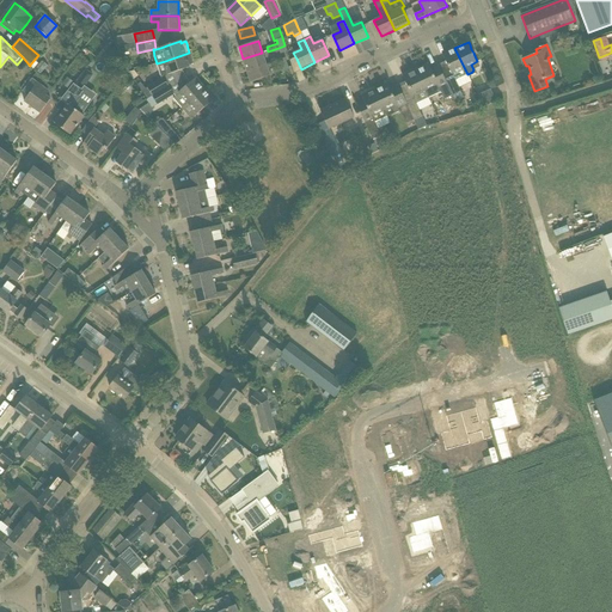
[(454,48),(441,54),(444,56),(446,61),(450,71),(442,74),(452,96),(453,96),(461,92),(459,87),(458,84),(456,80),(467,74),(454,48)]
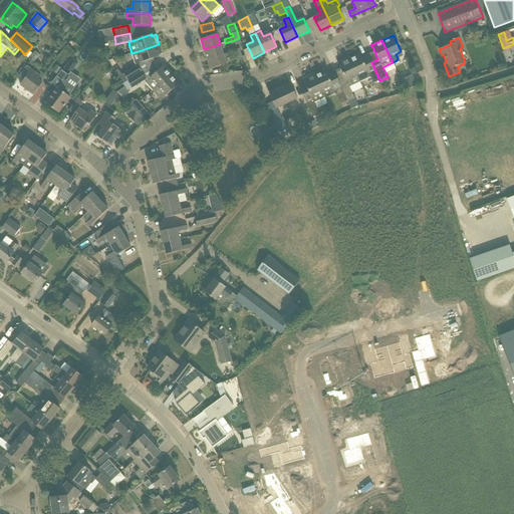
[(122,74),(119,76),(124,83),(144,72),(146,70),(144,62),(153,59),(159,57),(159,55),(163,54),(159,44),(139,51),(142,61),(135,63),(137,66),(122,74)]
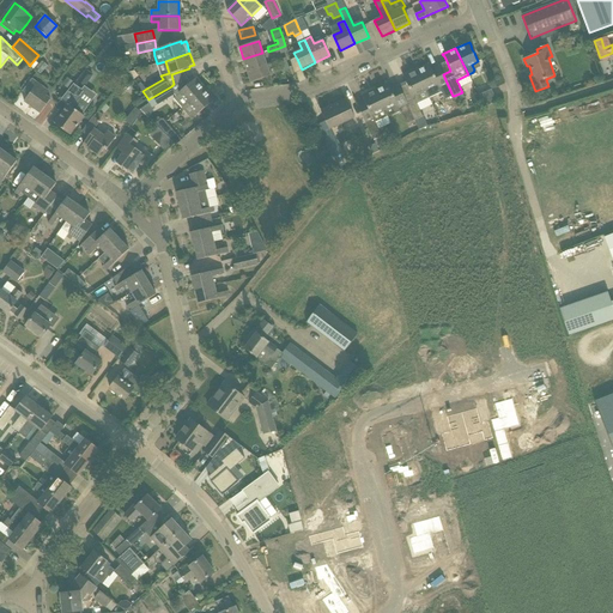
[(262,53),(243,59),(247,71),(266,65),(262,53)]
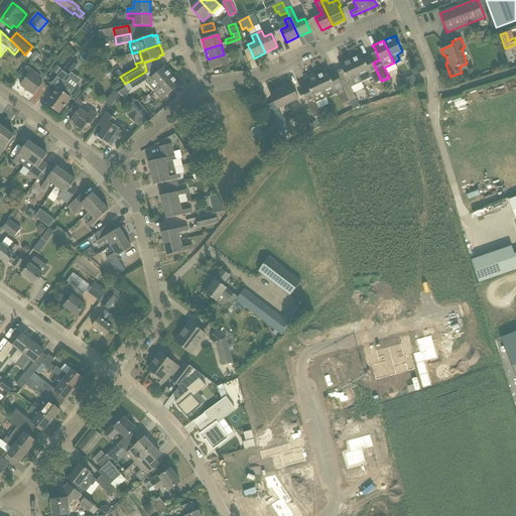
[(235,51),(238,60),(244,58),(242,52),(241,53),(240,49),(235,51)]
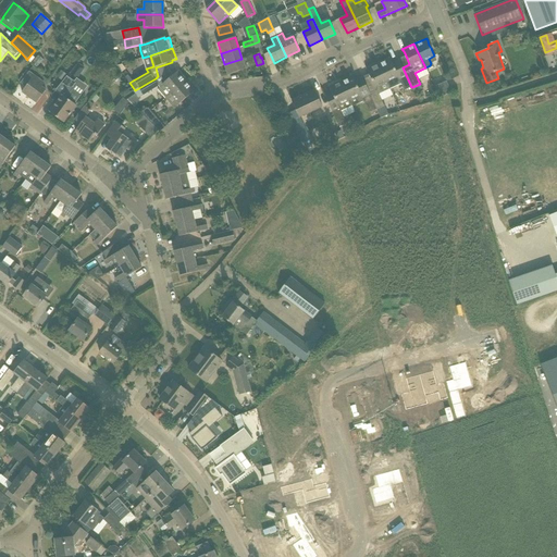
[(401,84),(405,90),(411,87),(403,67),(400,63),(393,66),(390,58),(378,64),(391,89),(401,84)]
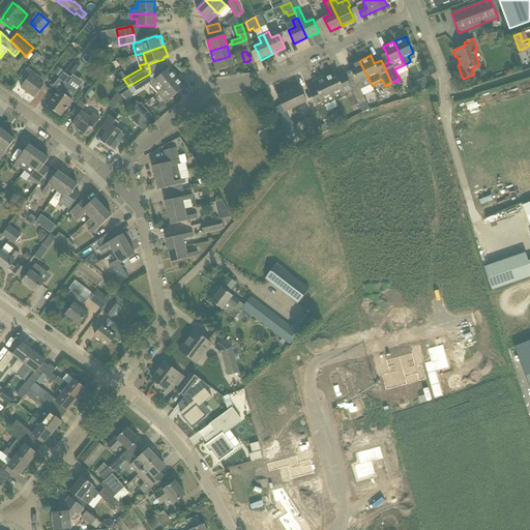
[(230,56),(213,61),(216,71),(234,65),(230,56)]
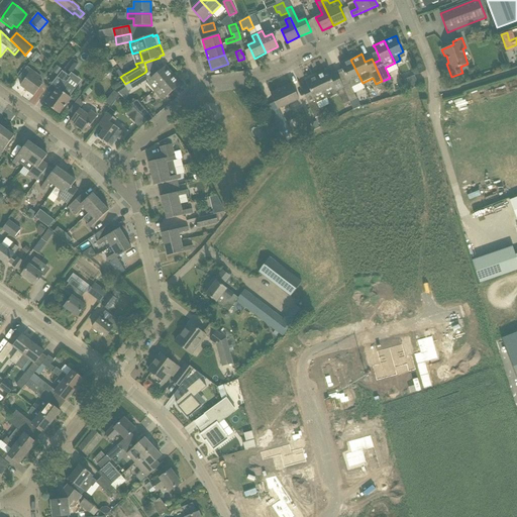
[(67,68),(66,69),(72,74),(74,71),(79,64),(79,63),(73,59),(67,68)]
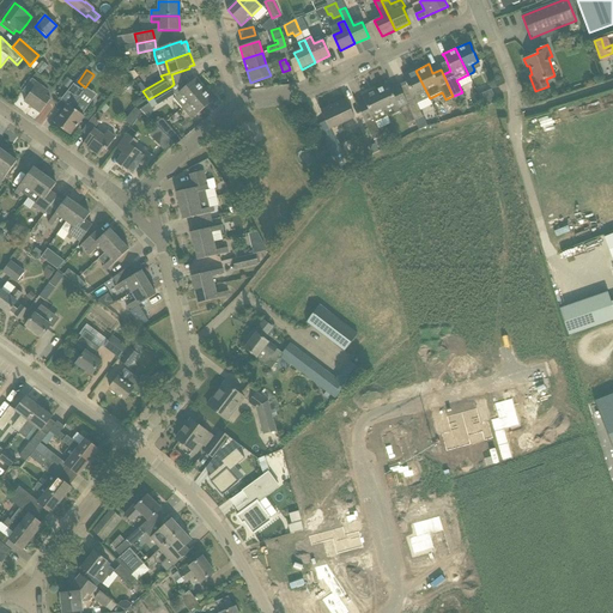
[(114,79),(126,82),(127,72),(116,71),(114,79)]
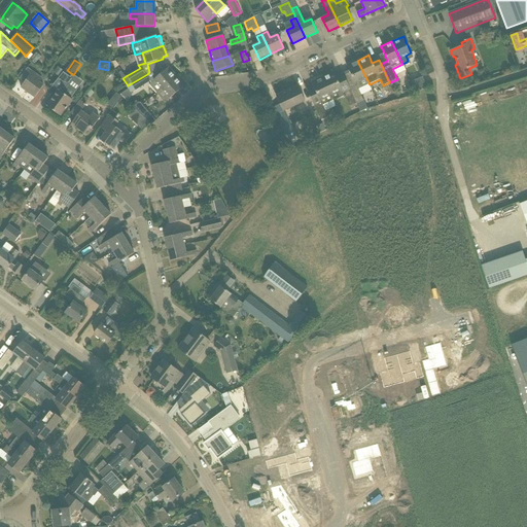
[(344,75),(356,103),(361,101),(363,100),(358,90),(370,84),(357,61),(347,66),(350,72),(344,75)]
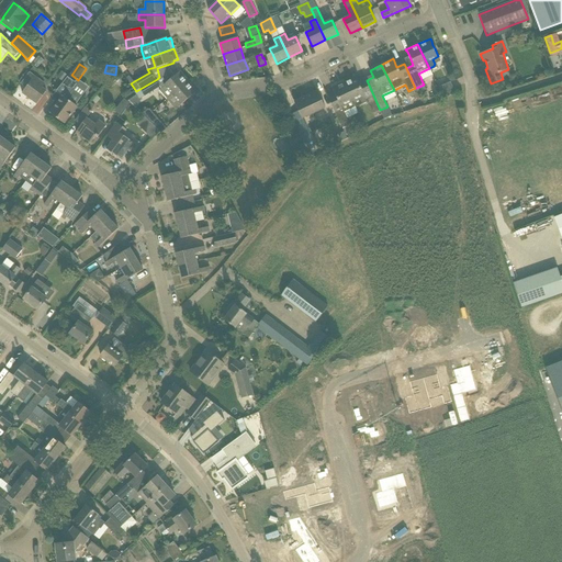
[(62,71),(57,78),(63,82),(67,76),(62,71)]
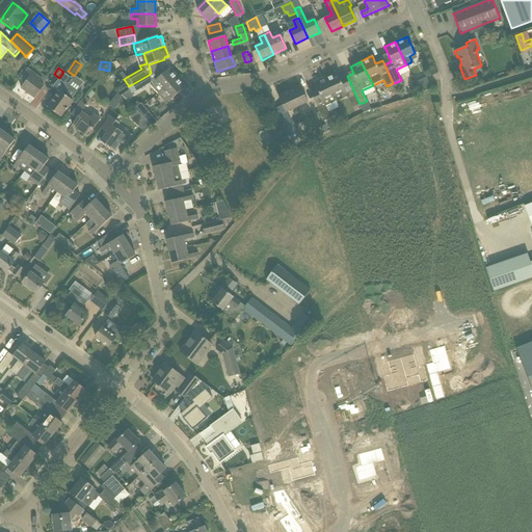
[(152,86),(158,95),(178,77),(170,68),(155,80),(157,82),(152,86)]
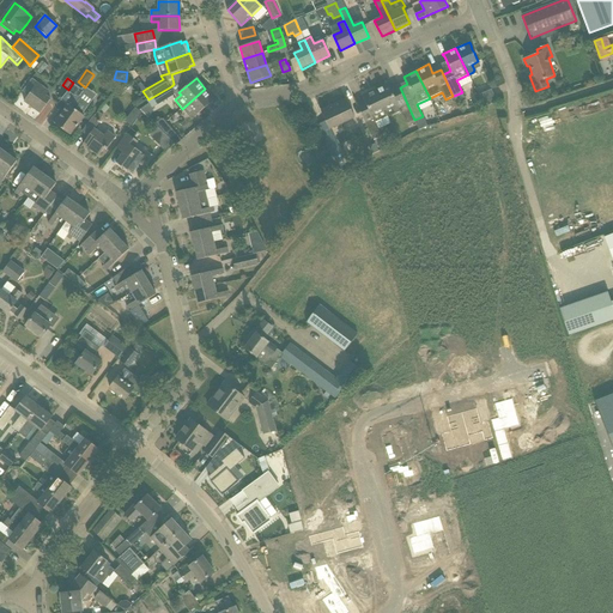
[(30,82),(23,91),(29,96),(24,102),(41,114),(48,104),(50,99),(46,96),(38,91),(42,86),(31,79),(30,82)]
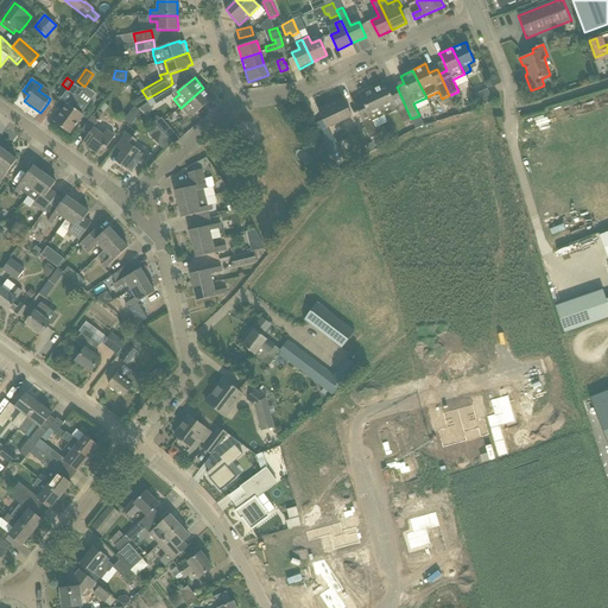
[(55,122),(69,134),(83,115),(81,114),(88,105),(78,99),(84,92),(74,83),(61,99),(68,105),(55,122)]
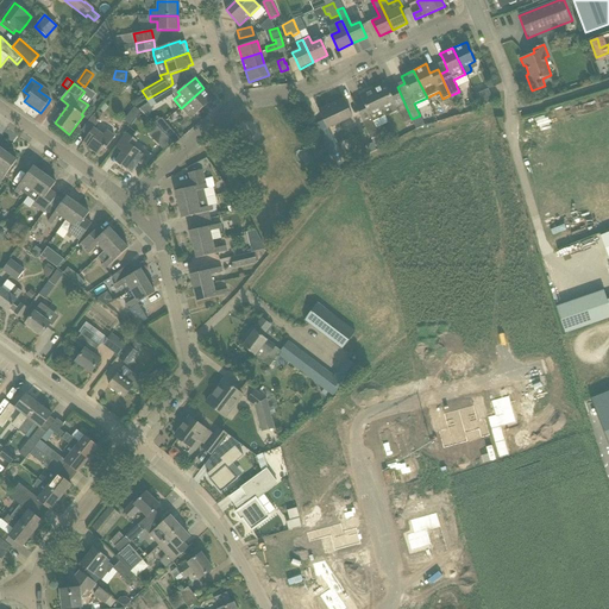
[(397,111),(403,124),(412,119),(397,87),(389,90),(385,83),(374,89),(383,110),(382,110),(384,117),(385,117),(397,111)]
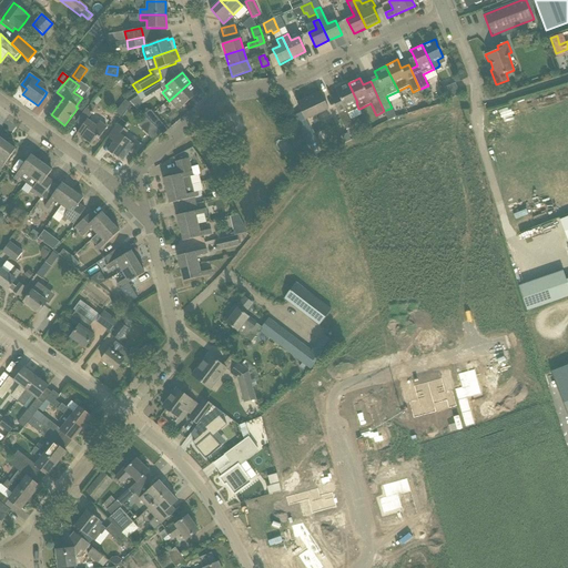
[(135,93),(140,101),(163,87),(159,80),(138,92),(135,93)]
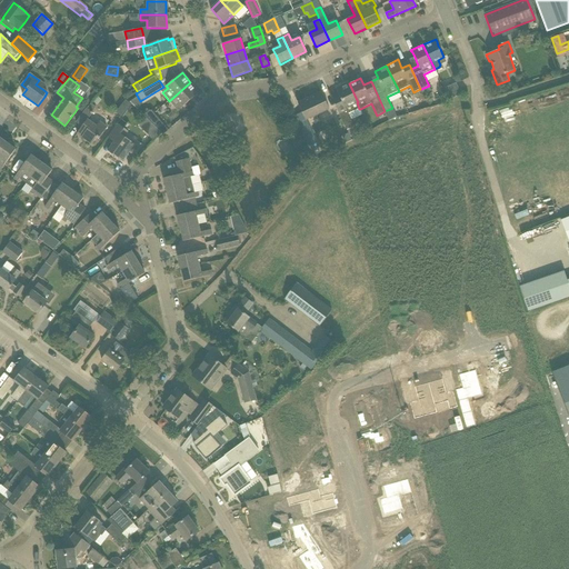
[(190,82),(175,96),(183,107),(199,92),(190,82)]
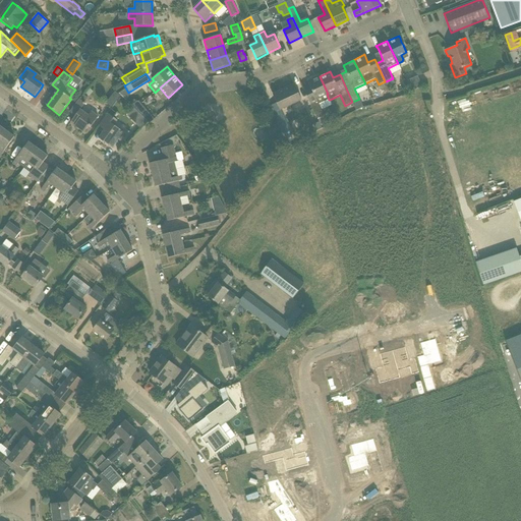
[(311,89),(304,92),(307,98),(317,119),(322,117),(325,116),(319,104),(329,100),(327,94),(328,94),(320,76),(307,81),(309,85),(311,89)]
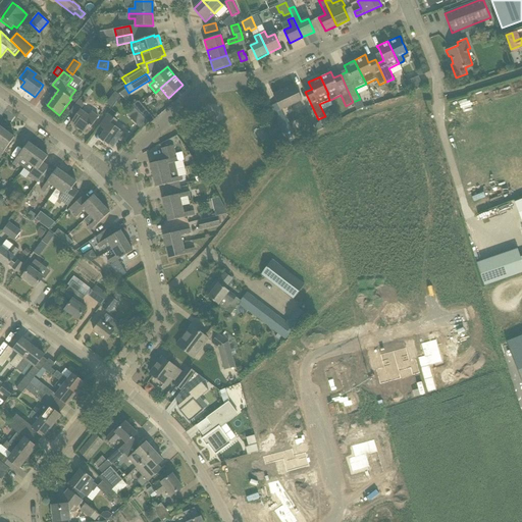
[(407,81),(412,92),(423,87),(418,76),(407,81)]
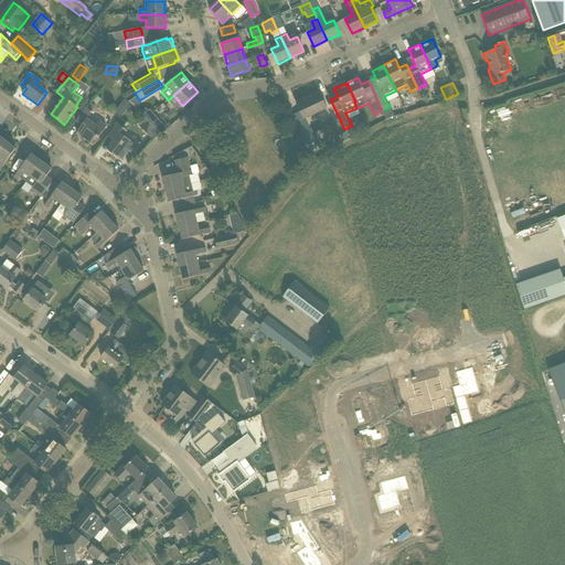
[(319,92),(307,97),(316,114),(327,108),(319,92)]
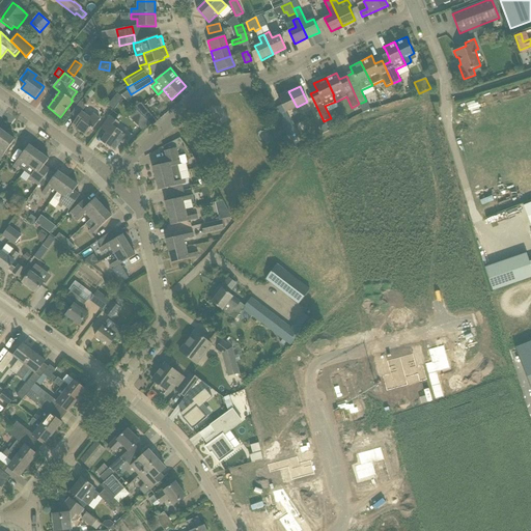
[(288,91),(278,96),(285,112),(297,107),(288,91)]
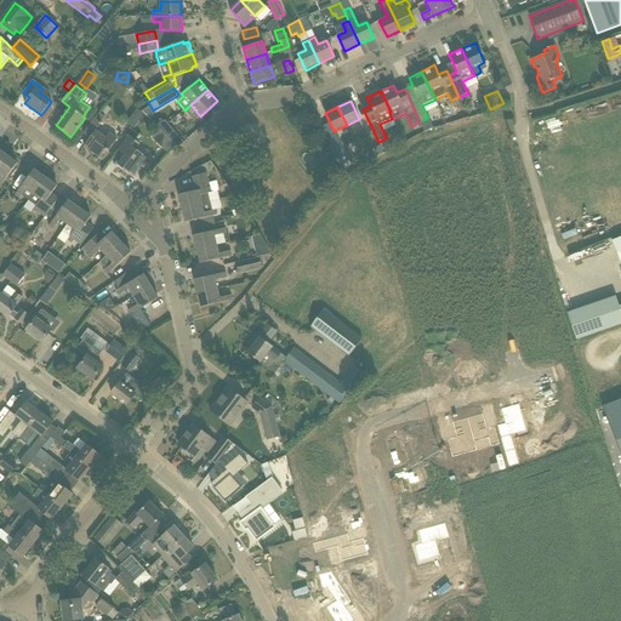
[(136,109),(132,115),(138,120),(143,114),(136,109)]
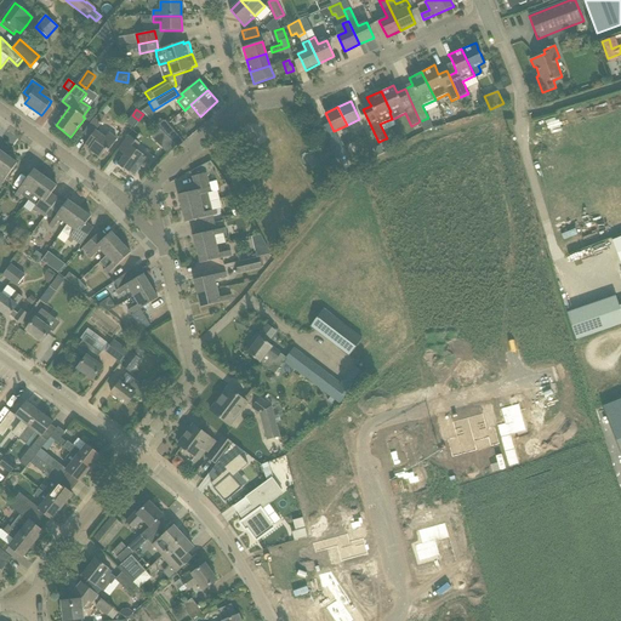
[(84,147),(101,158),(103,154),(107,157),(109,153),(108,152),(117,138),(109,132),(106,137),(96,130),(102,123),(101,121),(103,117),(100,113),(95,118),(83,134),(90,138),(84,147)]
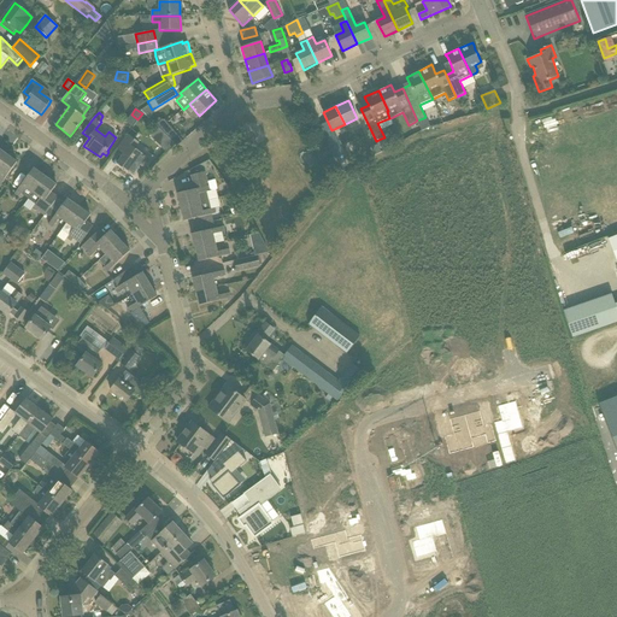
[(423,118),(417,121),(422,130),(430,127),(428,124),(424,122),(423,118)]
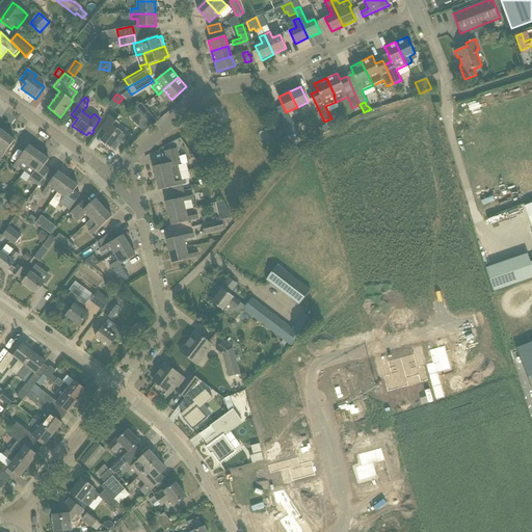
[(134,108),(144,118),(150,112),(140,104),(134,108)]
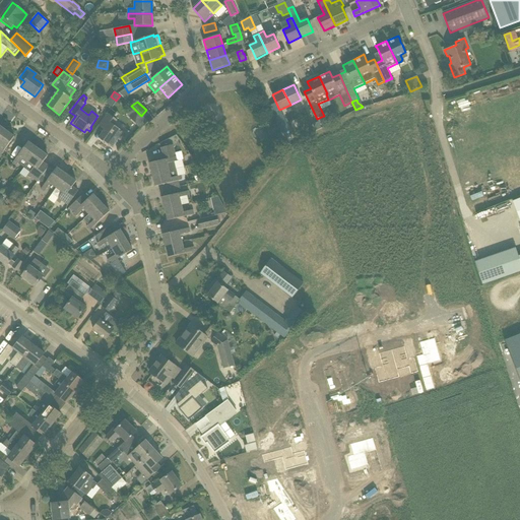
[(108,113),(99,125),(105,130),(99,138),(112,147),(123,132),(114,125),(117,120),(114,118),(108,113)]
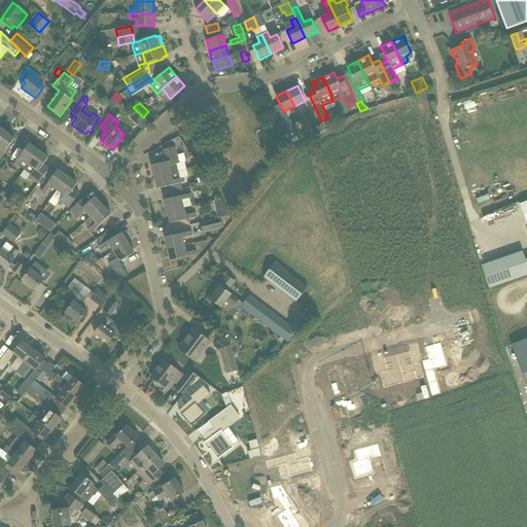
[(278,117),(287,137),(293,134),(285,114),(278,117)]
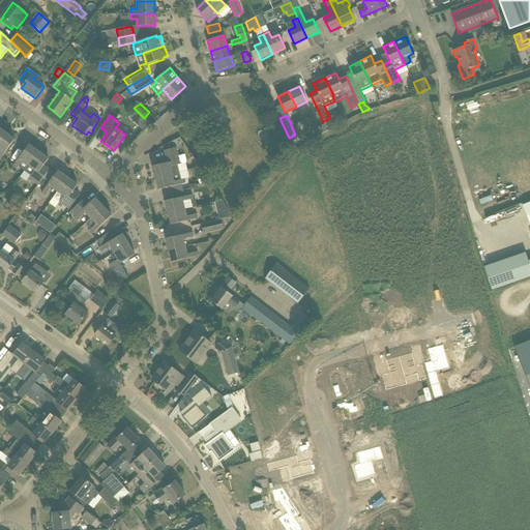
[(144,118),(137,125),(142,130),(149,123),(144,118)]
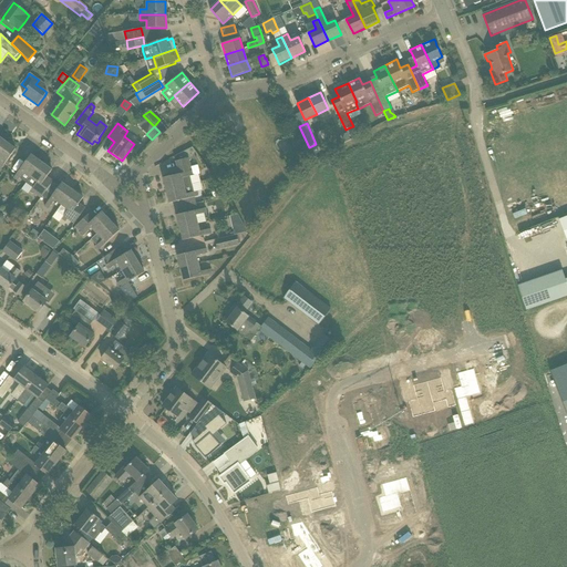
[(350,140),(347,133),(341,136),(343,143),(350,140)]
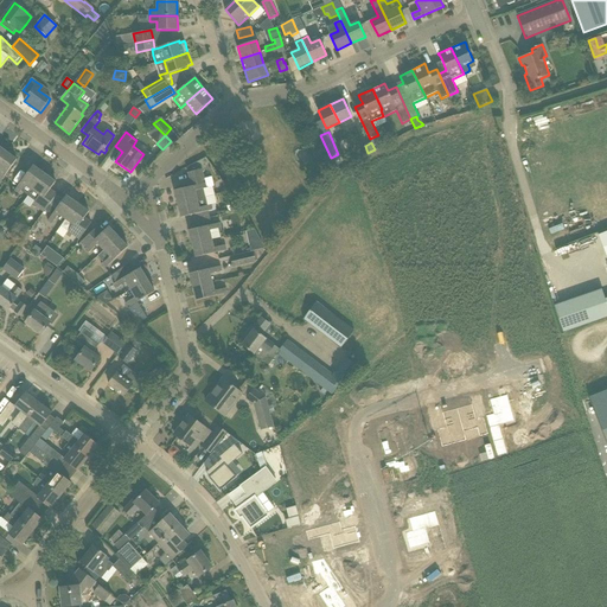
[(0,173),(0,181),(17,159),(6,152),(0,158),(0,171),(1,173),(0,173)]
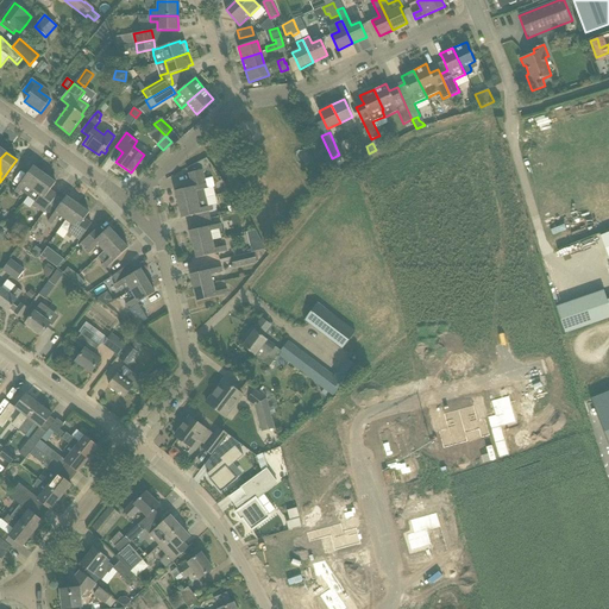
[(20,192),(27,196),(44,174),(33,165),(14,192),(19,194),(20,192)]
